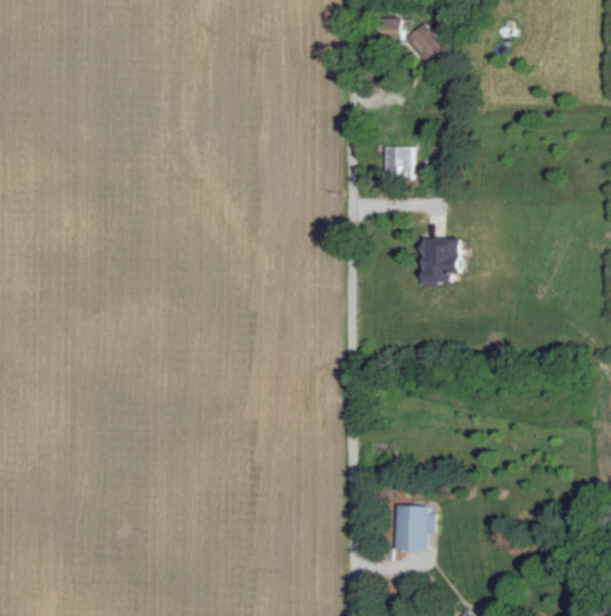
[(380,17),(400,16),(401,40),(381,41),(380,17)]
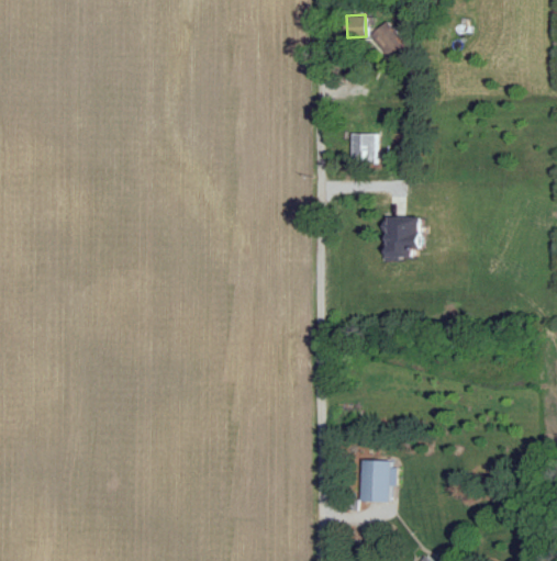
[(368,34),(385,20),(413,52),(397,66),(368,34)]
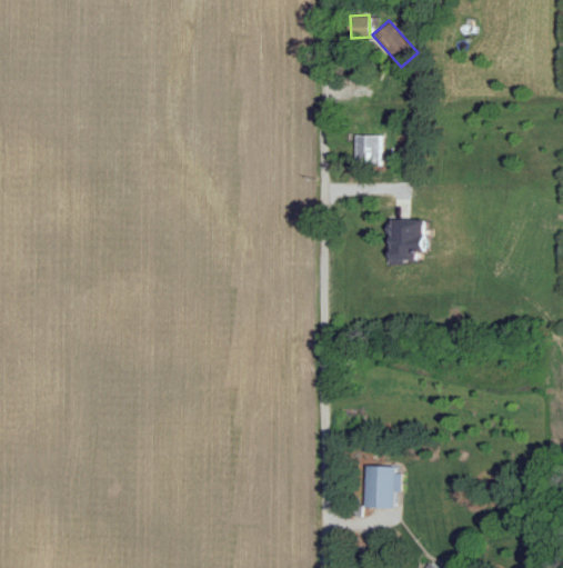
[(354,135),(378,135),(378,163),(354,163),(354,135)]
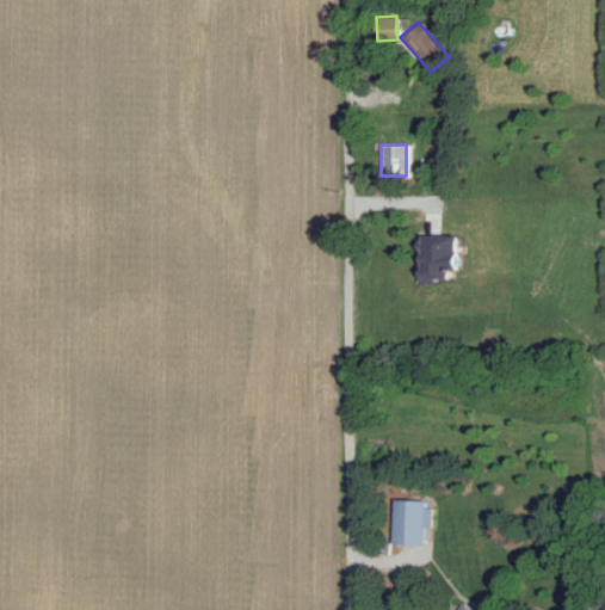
[(414,276),(451,276),(450,238),(414,238),(414,276)]
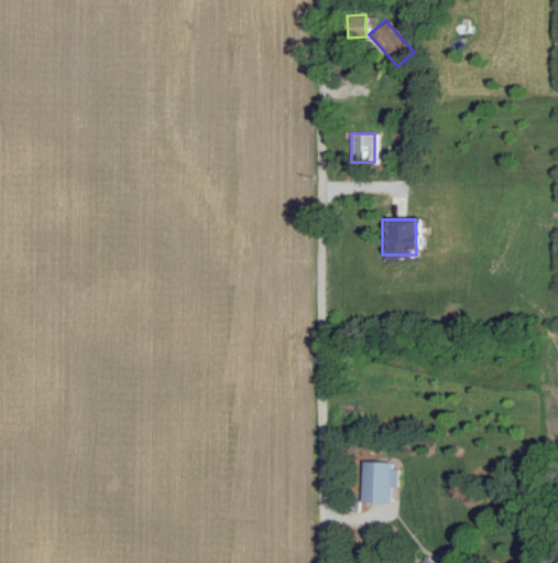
[(360,501),(362,462),(391,462),(390,468),(396,468),(395,486),(390,486),(389,502),(360,501)]
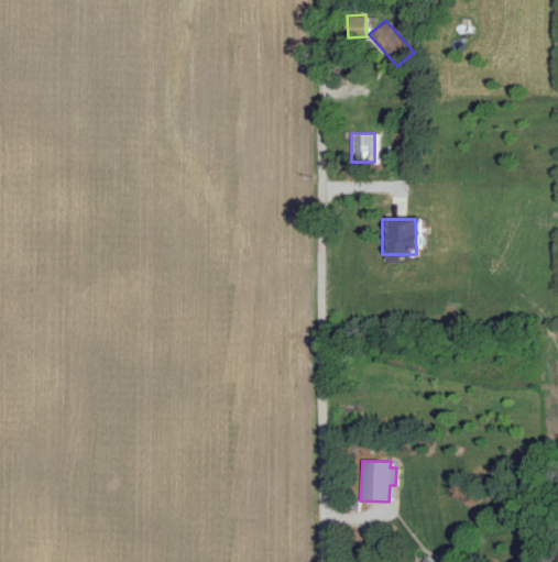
All buildings are outlined.
